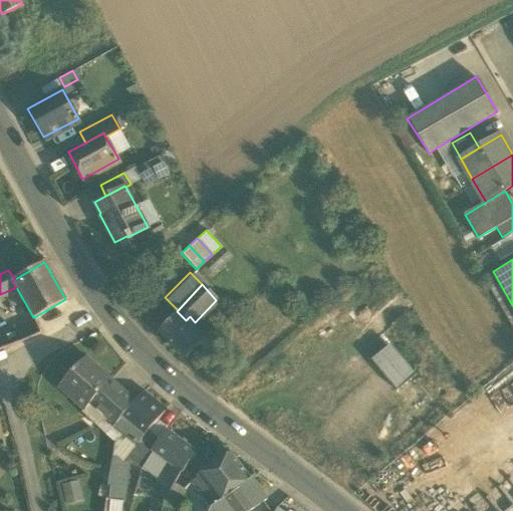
[(159,329),(185,354),(203,337),(186,320),(177,311),(159,329)]
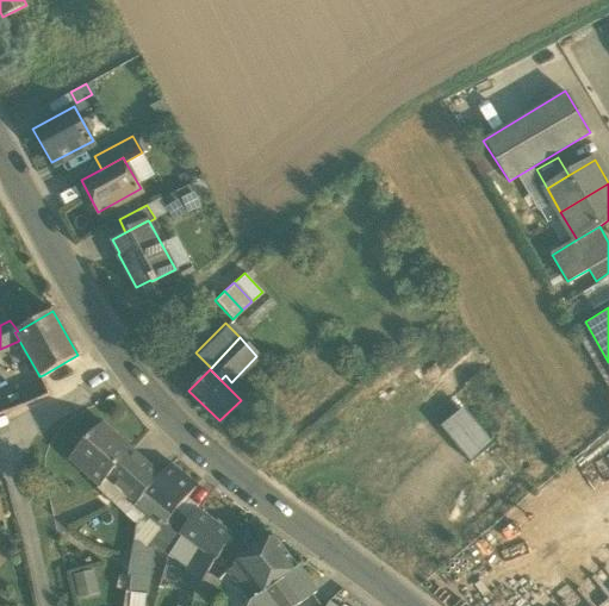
[(38,374),(0,389),(0,412),(49,392),(43,375),(39,376),(38,374)]
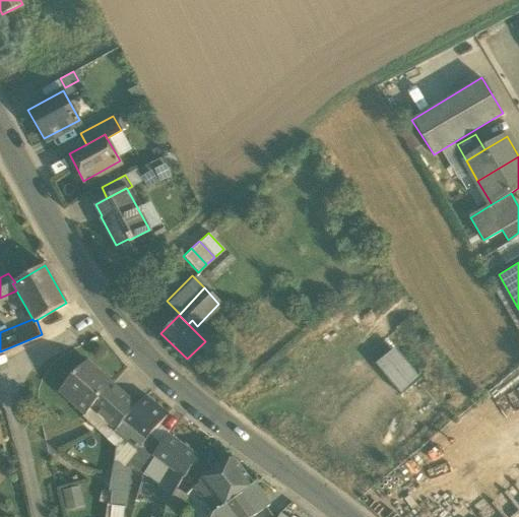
[(418,377),(393,346),(375,362),(400,392),(418,377)]
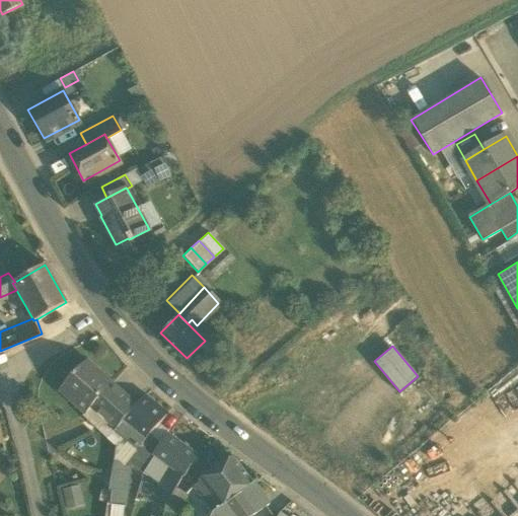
[(59,388),(85,412),(91,404),(106,388),(111,383),(112,382),(86,359),(59,388)]
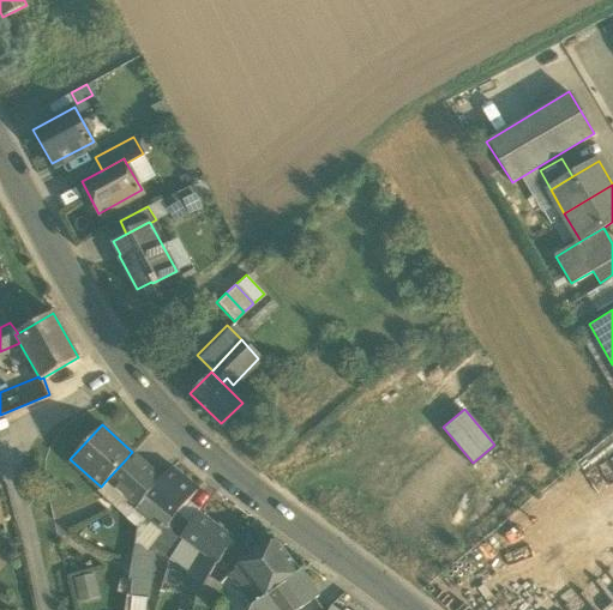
[(157,479),(131,453),(126,459),(154,484),(157,479)]
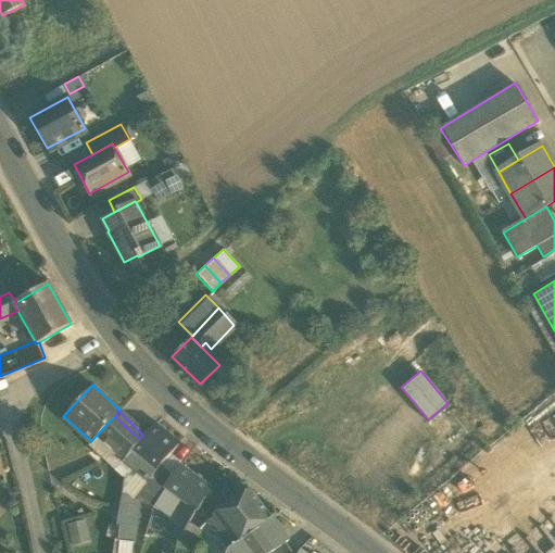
[(114,416),(98,434),(123,459),(139,439),(114,416)]
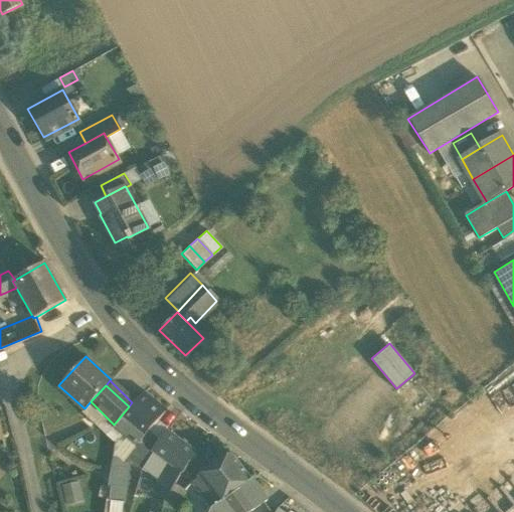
[(132,402),(129,406),(114,424),(113,425),(116,428),(136,445),(148,430),(157,419),(165,410),(142,391),(132,402)]
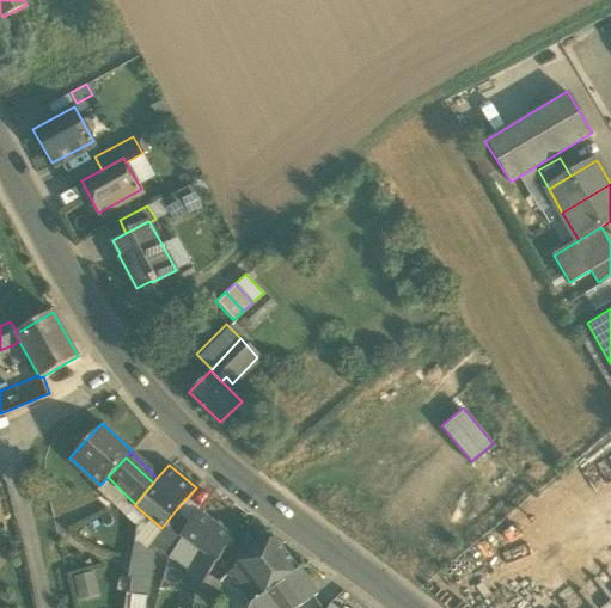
[(134,505),(135,504),(108,477),(101,485),(98,487),(126,514),(134,504),(134,505)]
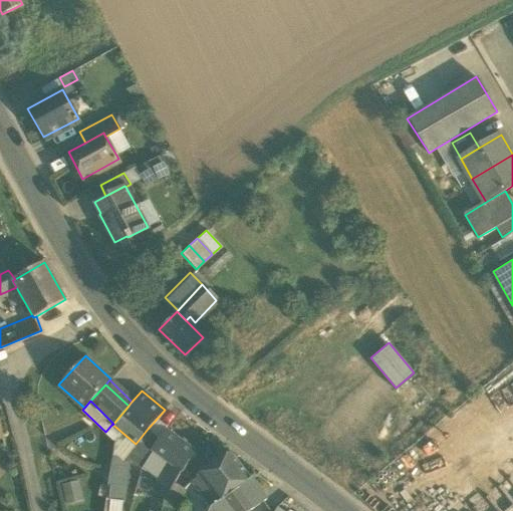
[(168,427),(157,419),(148,429),(160,438),(166,429),(168,427)]
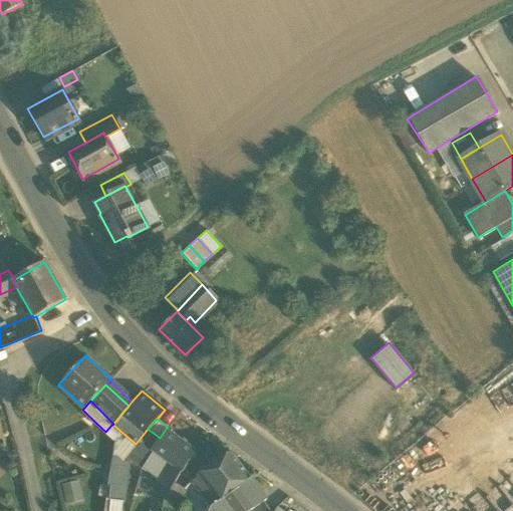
[(115,427),(111,455),(123,457),(126,454),(136,444),(115,427)]
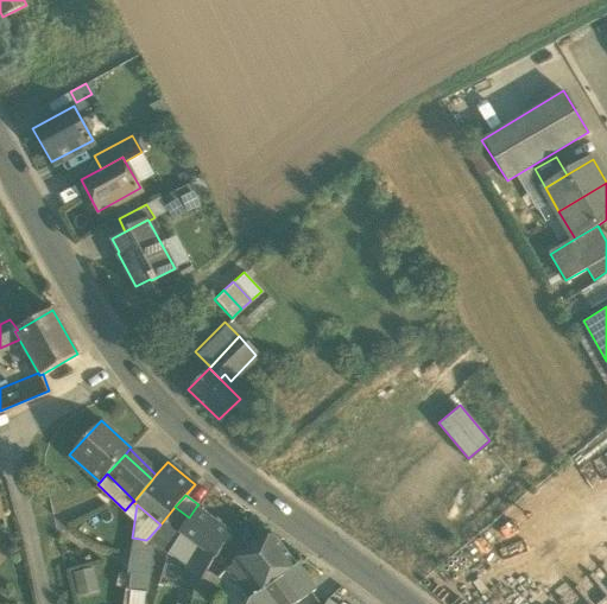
[(189,517),(175,507),(160,525),(150,536),(153,540),(168,552),(181,531),(189,517)]
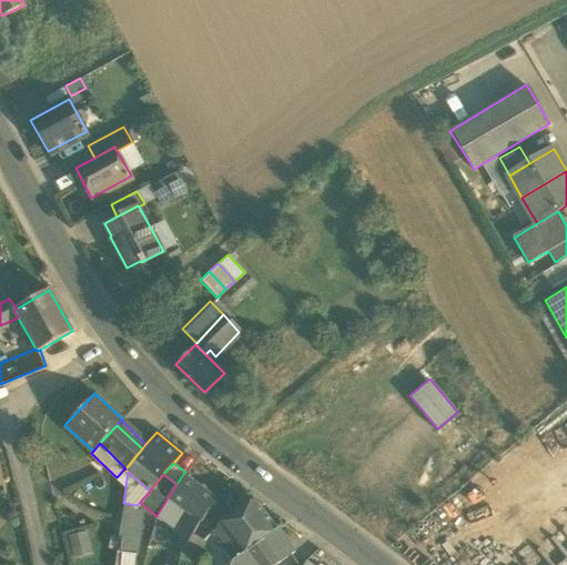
[(176,484),(169,496),(201,520),(214,498),(183,474),(176,484)]
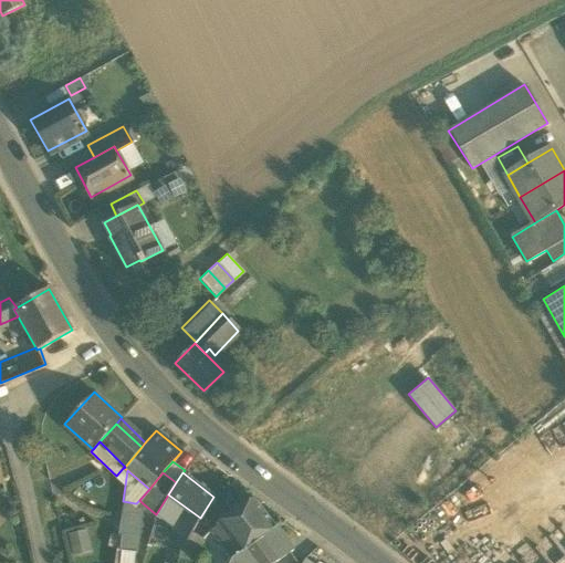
[(200,518),(168,494),(156,514),(174,528),(167,540),(181,546),(191,531),(198,518),(200,518)]
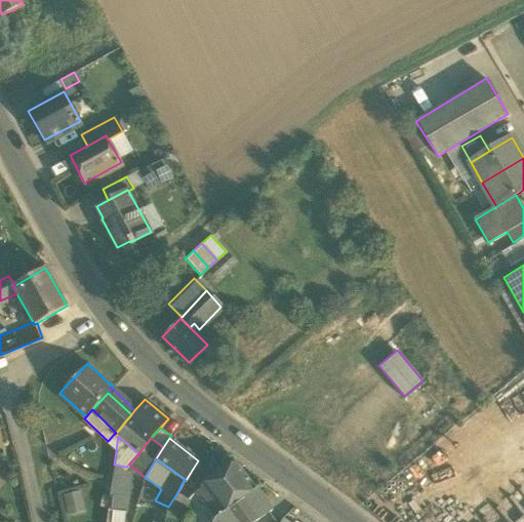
[(210,512),(214,517),(255,487),(235,459),(201,484),(204,489),(200,492),(205,498),(209,495),(217,507),(210,512)]
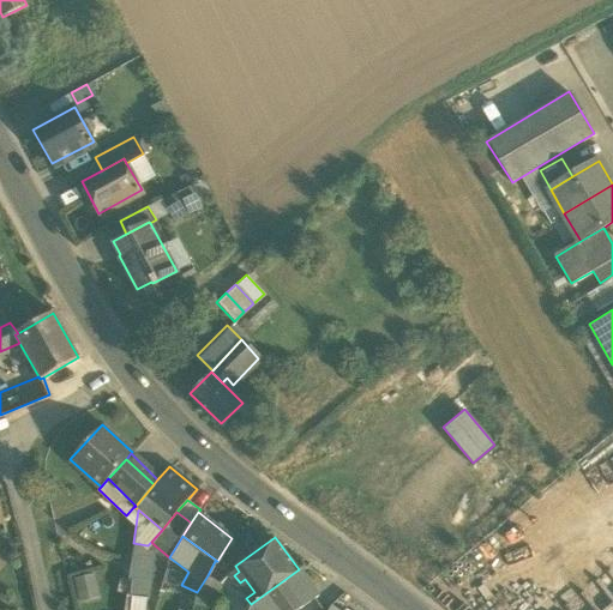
[(142,578),(131,577),(130,595),(131,595),(145,596),(149,597),(155,545),(151,542),(148,545),(142,578)]
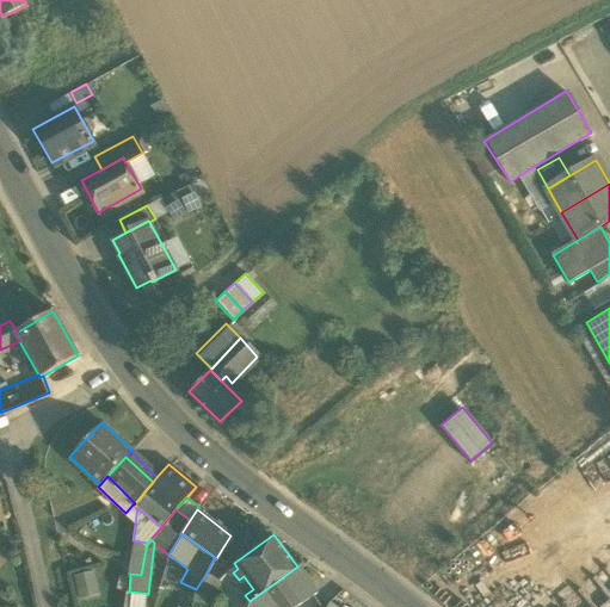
[(130,574),(141,575),(147,543),(133,540),(128,574),(130,574)]
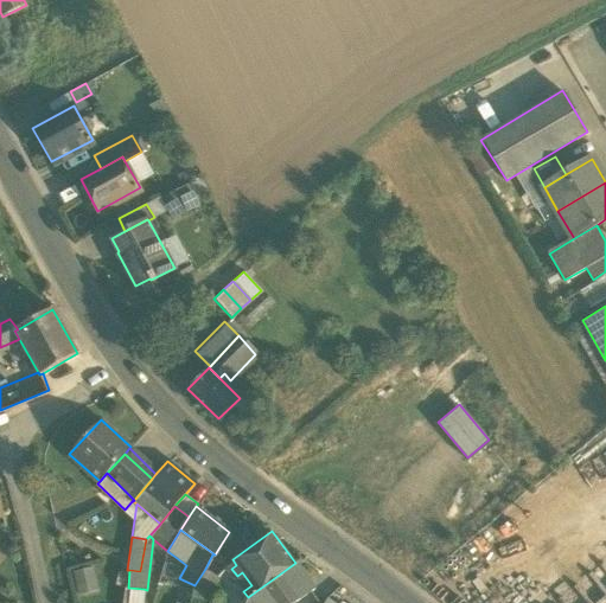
[(312,589),(295,563),(248,597),(246,602),(289,602),(293,601),(312,589)]
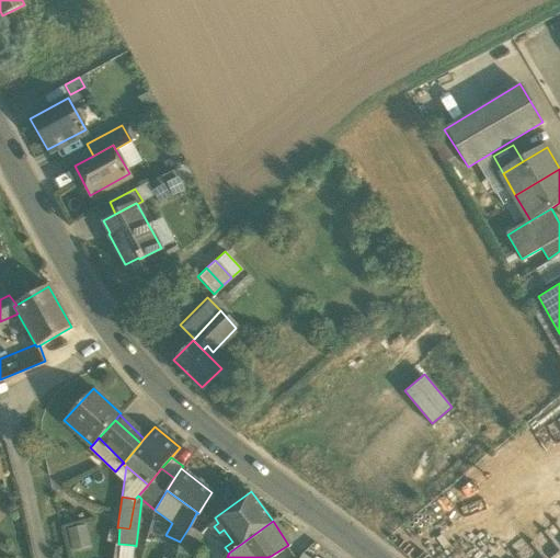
[(86,523),(66,527),(71,548),(91,544),(86,523)]
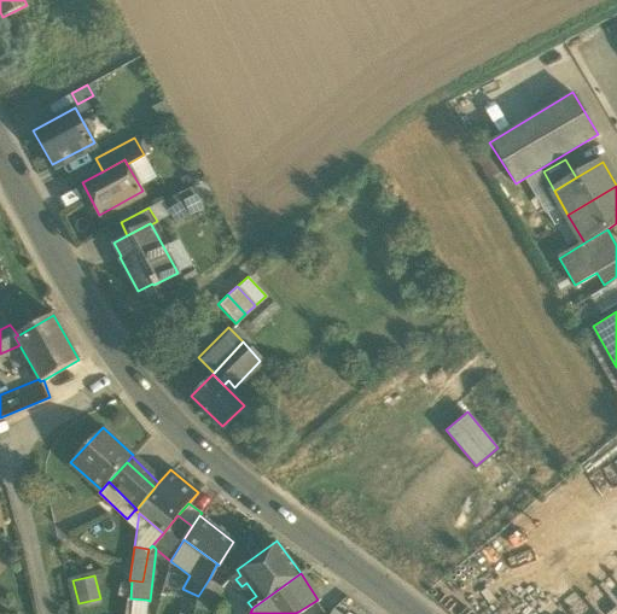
[(197,602),(210,610),(223,588),(209,579),(198,596),(197,602)]
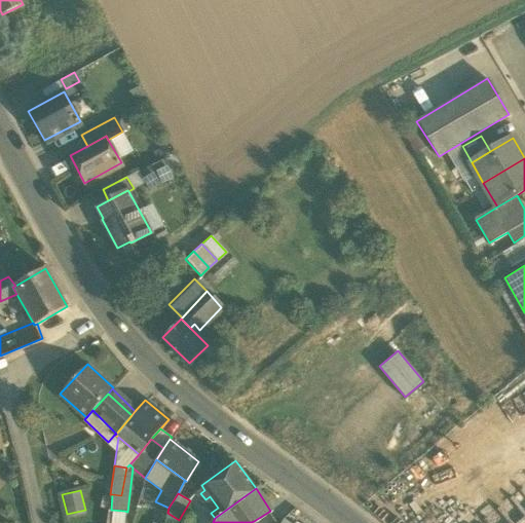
[(122,522),(124,511),(112,510),(110,522),(122,522)]
